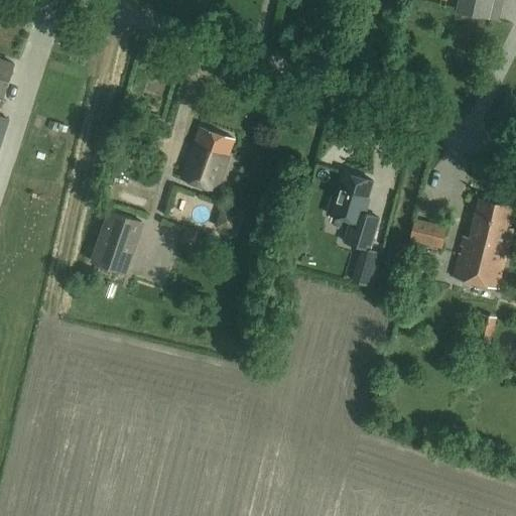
[(459,0),(457,11),(488,18),(491,0),(459,0)]
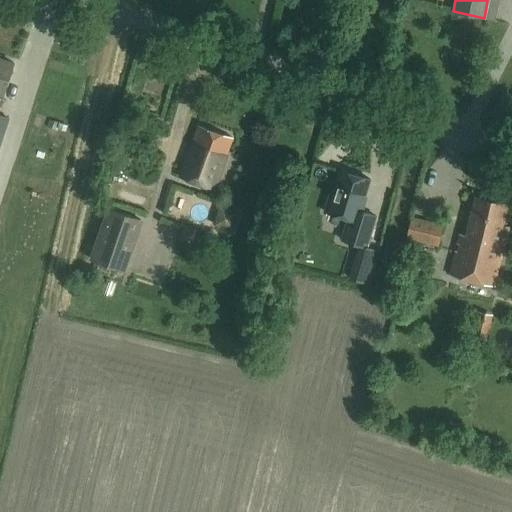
[(74,47),(82,50),(85,40),(77,38),(74,47)]
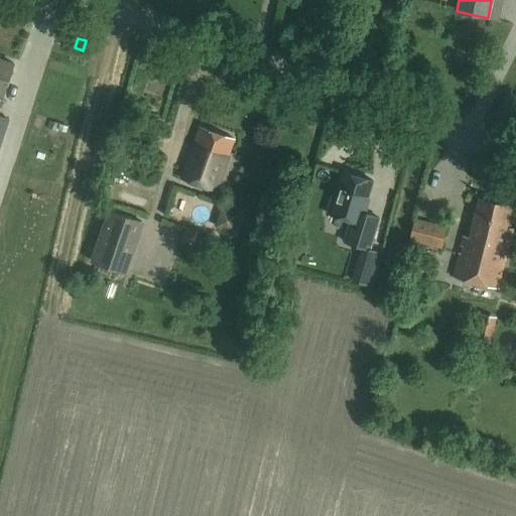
[(0,146),(9,120),(0,116),(0,101),(2,96),(4,97),(14,63),(0,58),(0,146)]
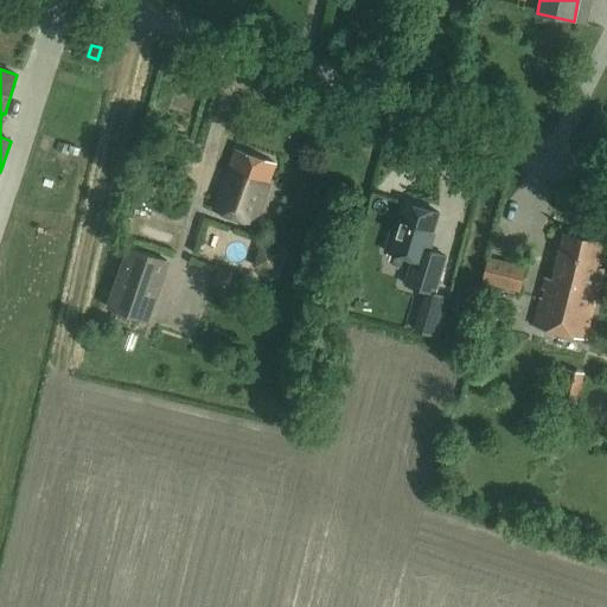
[(215,208),(254,223),(275,164),(236,149),(215,208)]
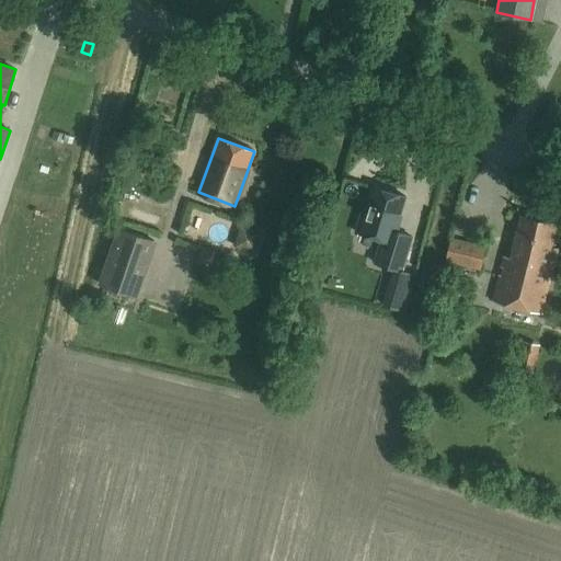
[(405,196),(373,186),(367,204),(364,203),(355,231),(381,239),(374,263),(401,271),(412,236),(397,231),(399,226),(397,226),(405,196)]
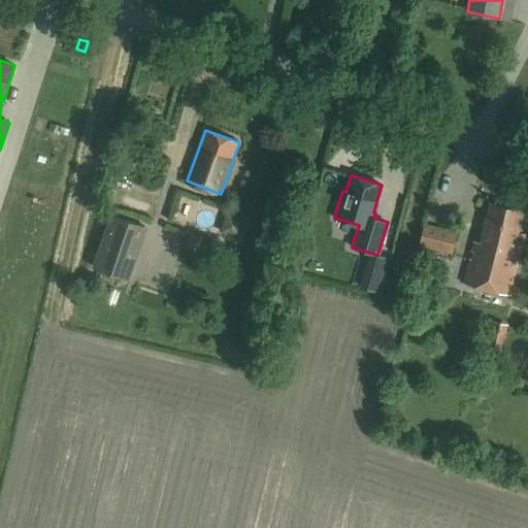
[(525,234),(519,233),(524,211),(491,204),(482,243),(473,241),(463,283),(510,294),(525,234)]
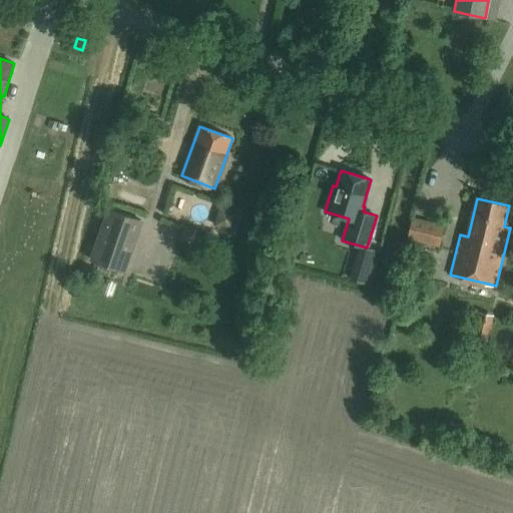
[(91,263),(125,275),(144,220),(109,208),(91,263)]
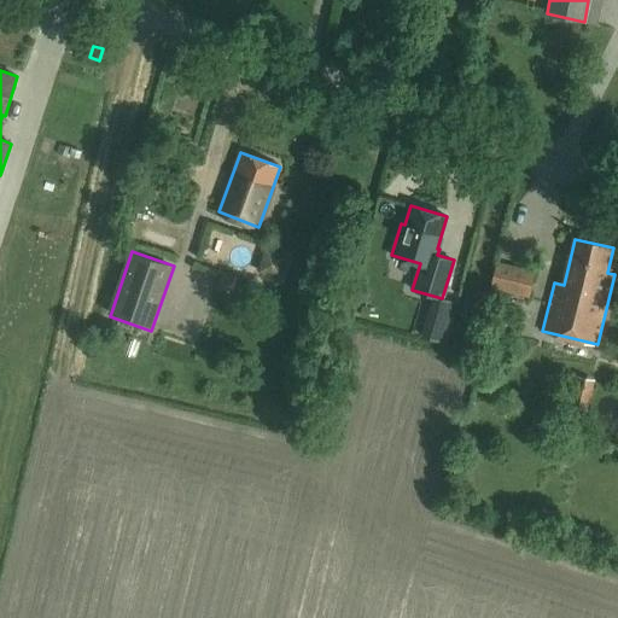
[(529,297),(535,272),(497,262),(491,287),(529,297)]
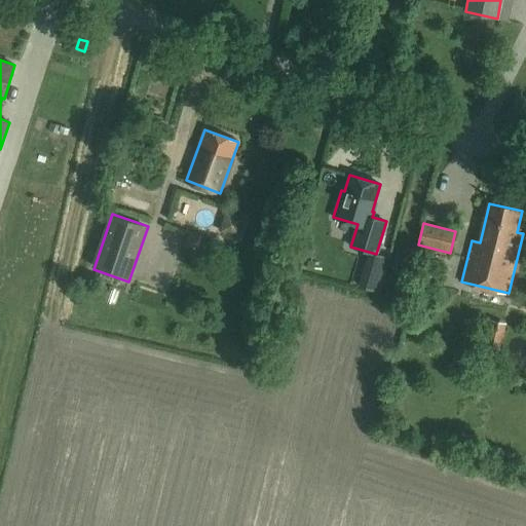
[(499,347),(504,323),(490,320),(484,343),(499,347)]
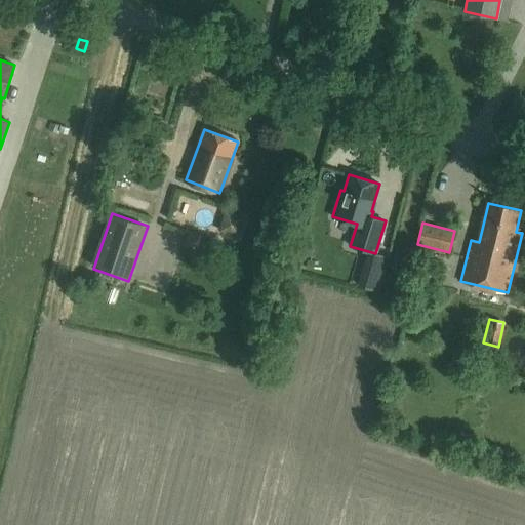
All buildings are outlined.
